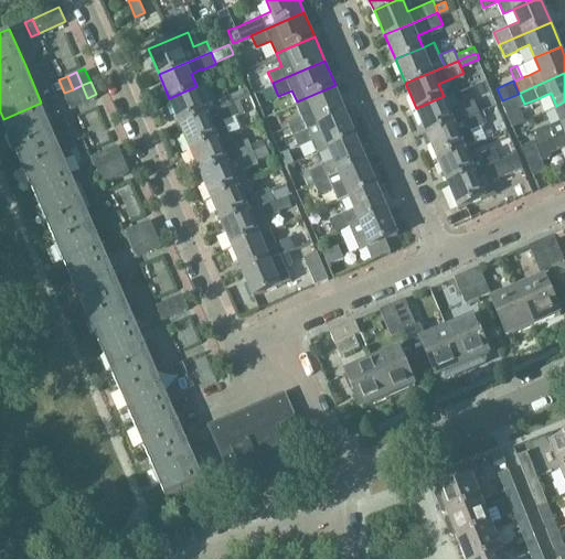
[(196,86),(169,98),(179,122),(206,110),(232,100),(228,93),(226,88),(213,94),(209,82),(196,86)]
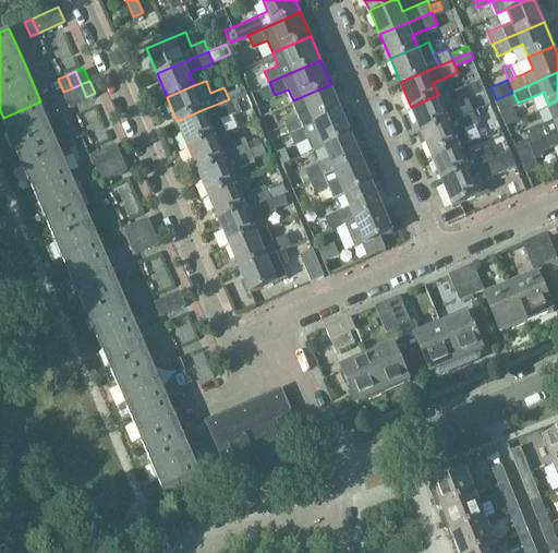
[(81,84),(72,88),(77,100),(86,97),(81,84)]
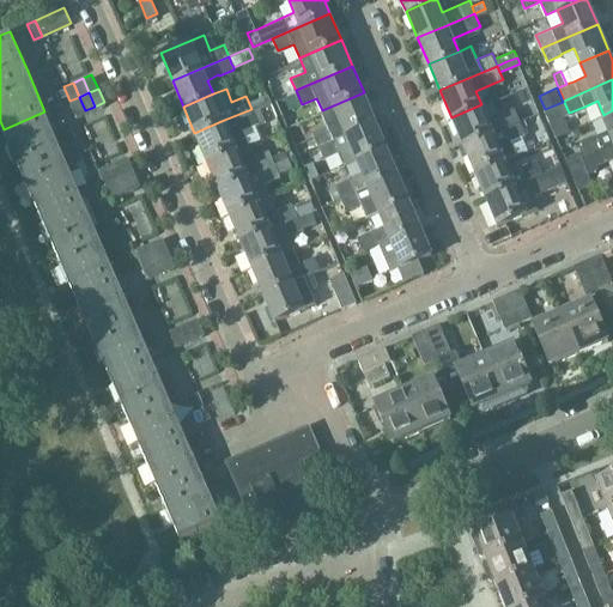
[(268,92),(248,101),(252,109),(260,105),(271,101),(268,92)]
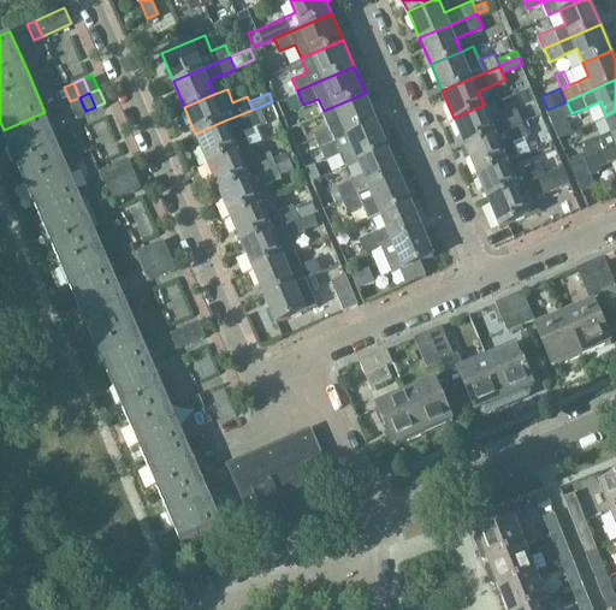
[(329,125),(314,131),(320,144),(377,119),(366,93),(324,111),(329,125)]
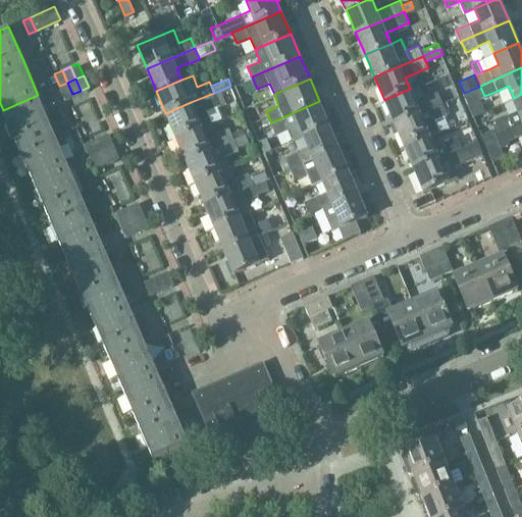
[(67,83),(59,86),(64,98),(72,94),(67,83)]
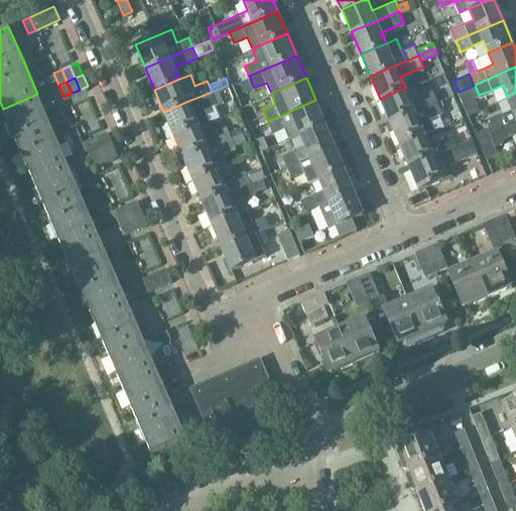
[(474,86),(459,92),(463,102),(475,97),(479,95),(475,86),(474,86)]
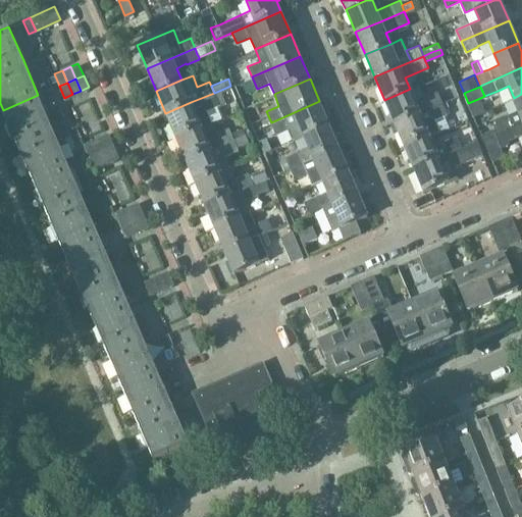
[(410,89),(384,100),(394,122),(442,102),(438,90),(415,100),(410,89)]
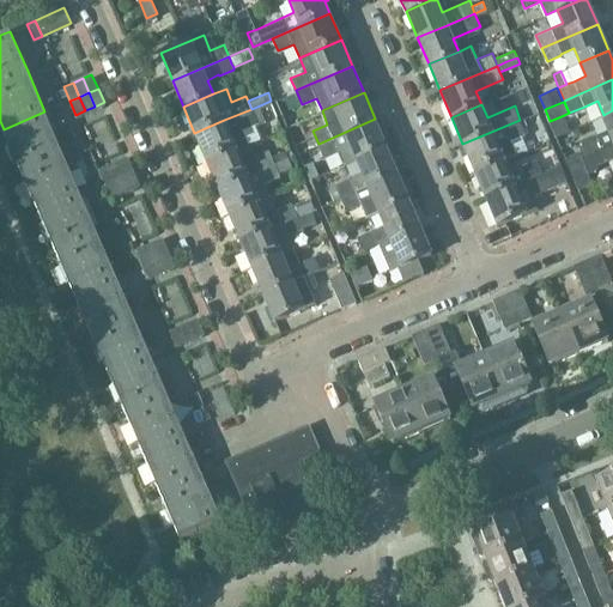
[(260,105),(252,109),(252,110),(256,122),(266,119),(261,105),(260,105)]
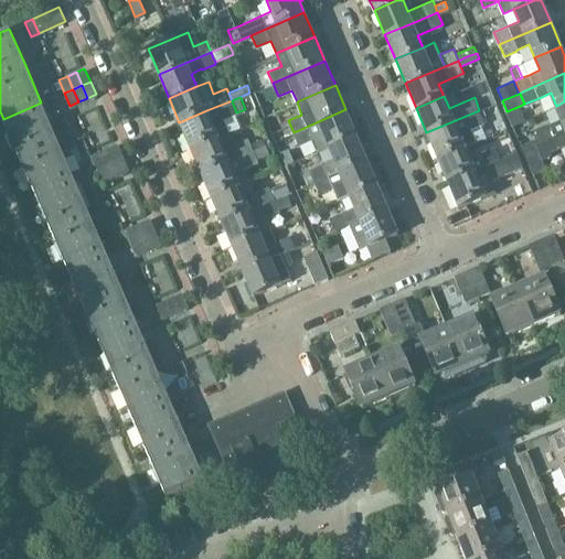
[(206,110),(179,122),(190,147),(230,130),(224,118),(236,113),(232,101),(232,100),(206,110)]
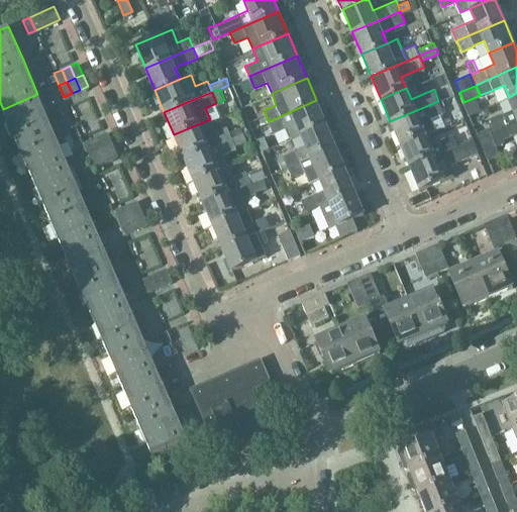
[(504,112),(490,118),(494,129),(516,119),(516,93),(509,97),(514,109),(504,114),(504,112)]
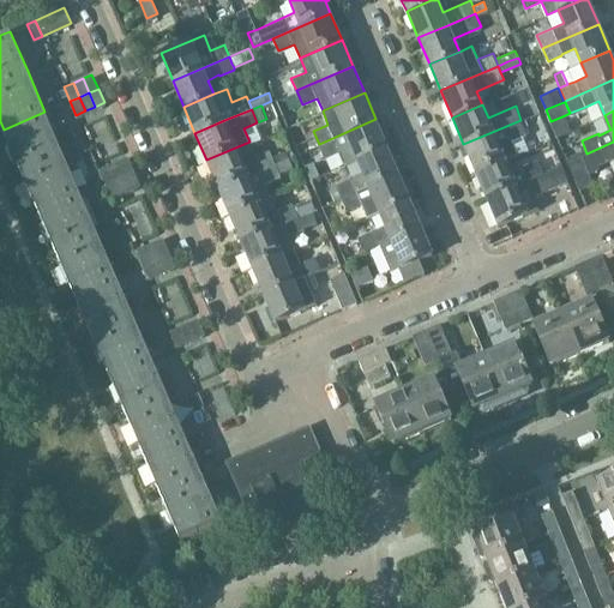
[(79,193),(62,152),(44,112),(4,130),(8,143),(12,140),(18,156),(14,157),(26,182),(30,181),(36,196),(32,198),(38,211),(79,193)]
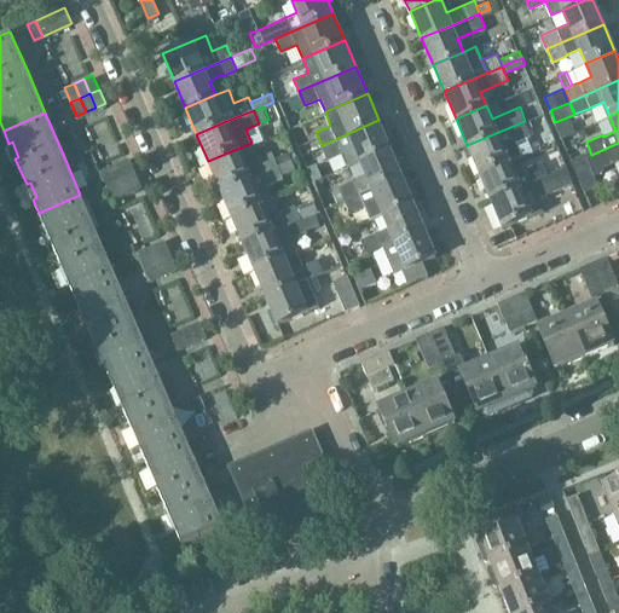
[(379,120),(322,145),(328,158),(343,152),(348,165),(359,160),(389,148),(379,120)]
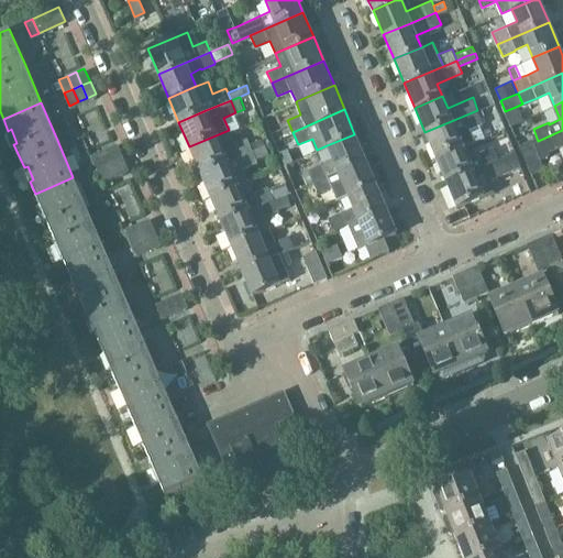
[(477,110),(424,132),(435,156),(465,143),(474,140),(468,128),(478,123),(483,121),(477,110)]
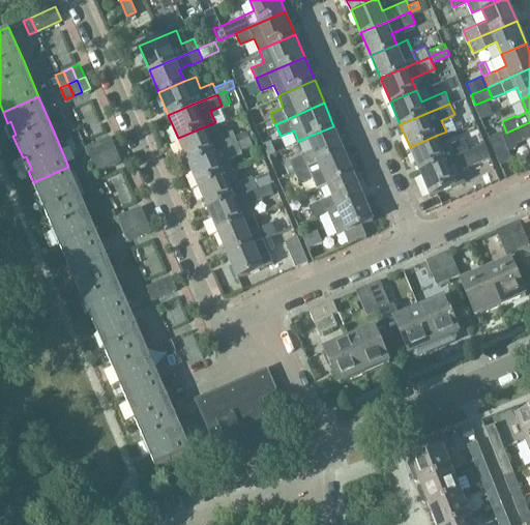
[(215,122),(178,138),(187,161),(237,141),(235,135),(232,128),(221,134),(215,122)]
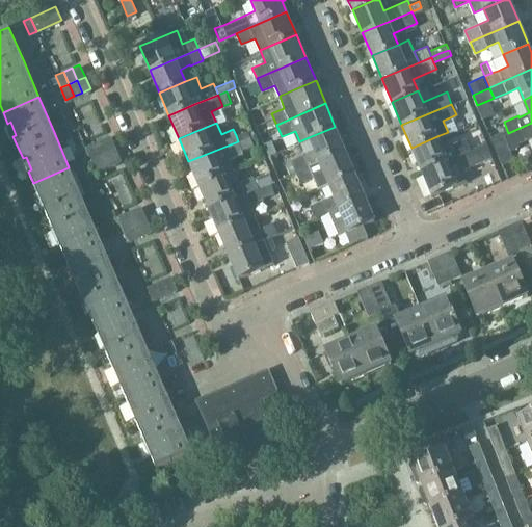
[(531,123),(508,133),(493,140),(502,163),(513,158),(510,150),(517,147),(519,141),(531,136),(531,123)]
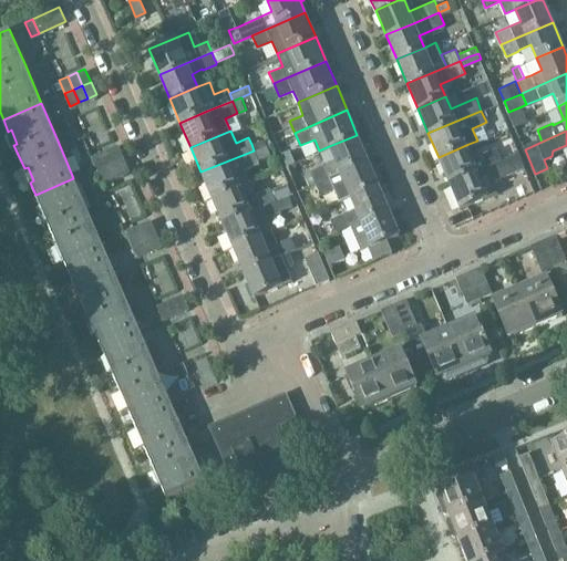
[(334,158),(310,169),(312,174),(316,180),(316,182),(368,159),(357,135),(329,146),(334,158)]
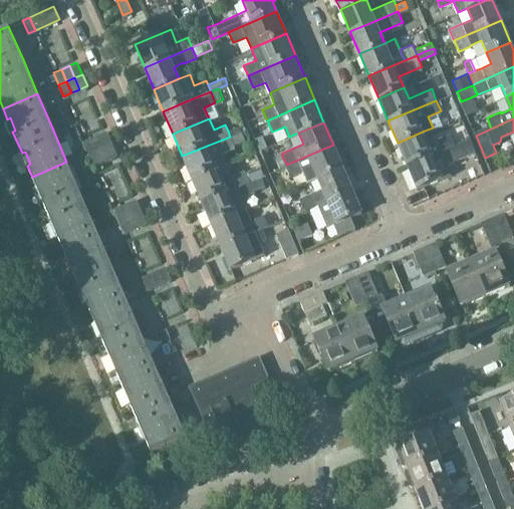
[(239,125),(228,131),(230,137),(241,132),(239,125)]
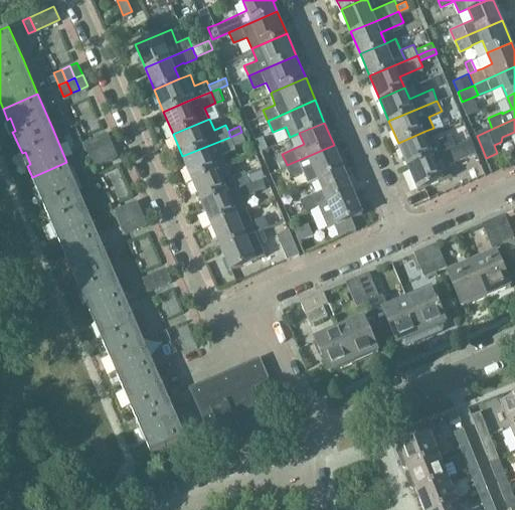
[(107,130),(99,134),(104,145),(112,142),(107,130)]
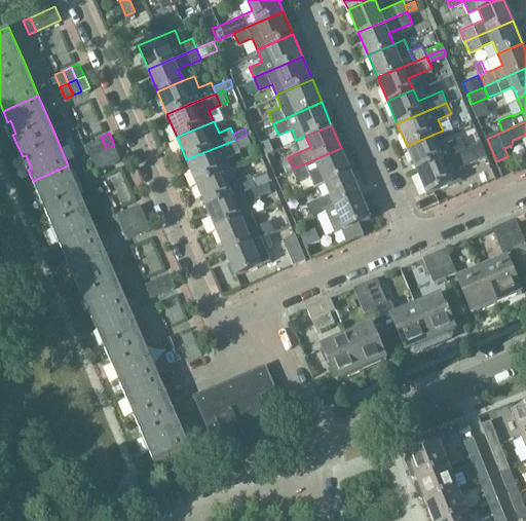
[(435,134),(407,146),(416,169),(465,148),(461,137),(440,145),(435,134)]
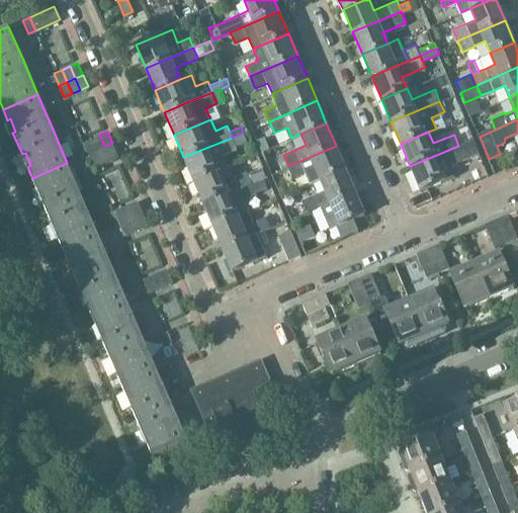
[(243,133),(232,138),(235,146),(247,141),(243,133)]
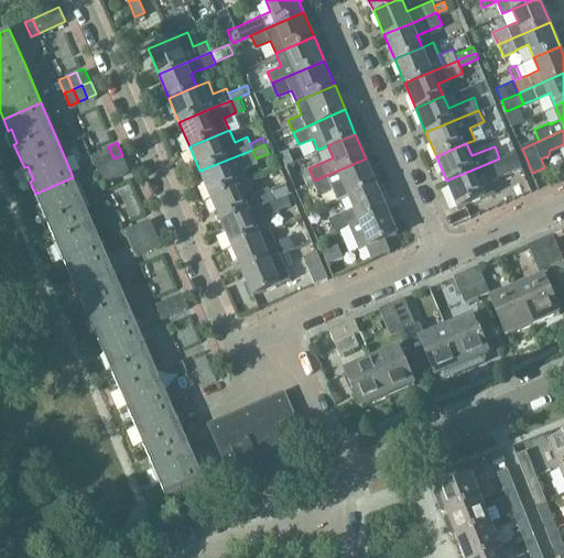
[(114,159),(108,146),(99,150),(105,163),(114,159)]
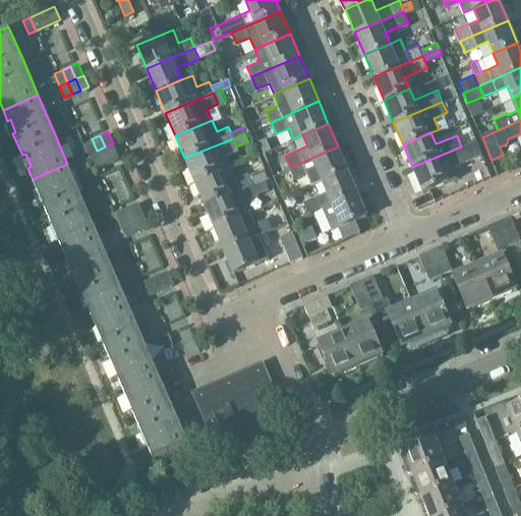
[(267,136),(259,140),(264,151),(271,148),(267,136)]
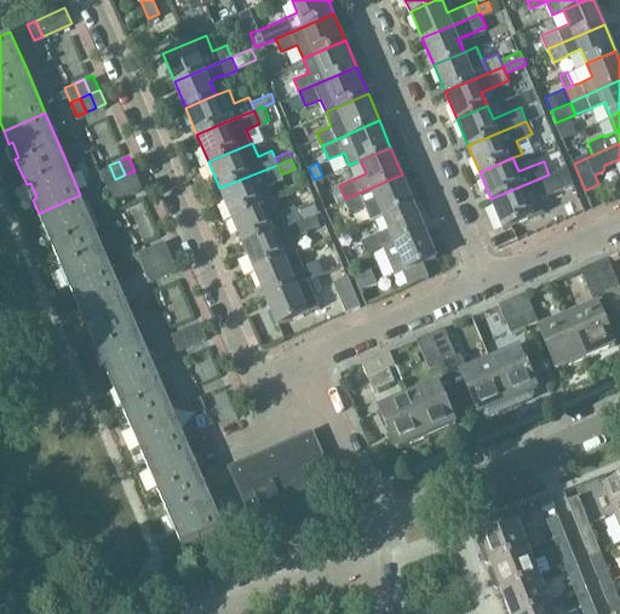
[(105,183),(115,179),(109,165),(99,168),(105,183)]
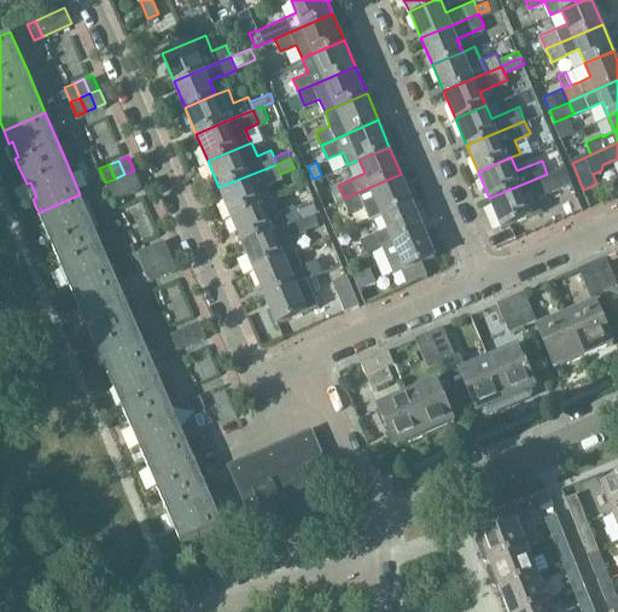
[(277,164),(219,187),(231,214),(261,202),(272,197),(267,182),(281,176),(280,174),(277,164)]
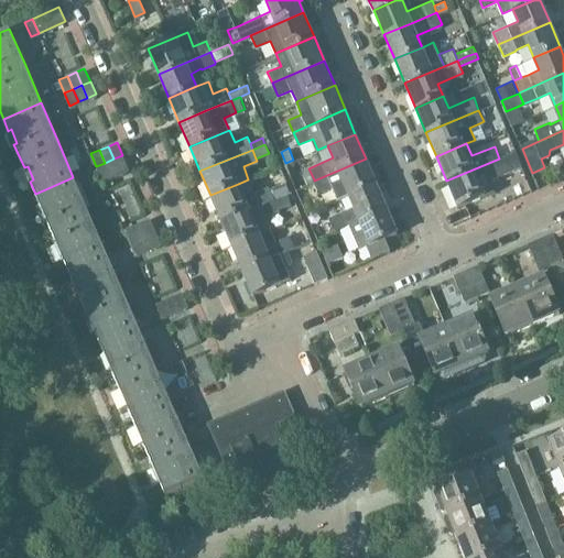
[(499,159),(446,181),(456,205),(465,200),(474,197),(484,193),(495,188),(491,178),(500,175),(522,166),(516,151),(499,159)]
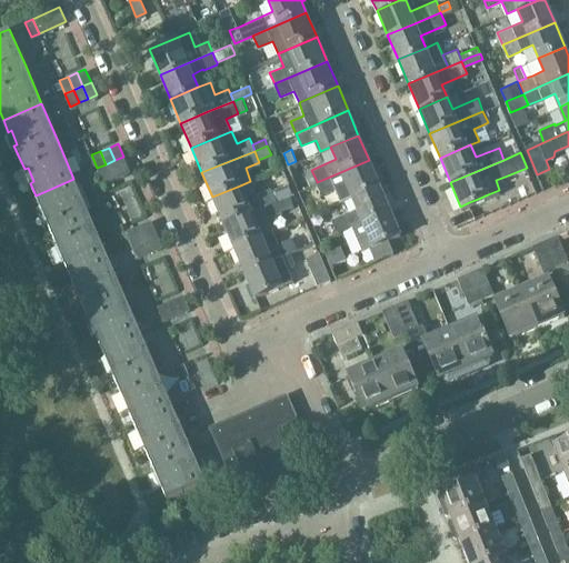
[(123,157),(115,160),(120,173),(129,169),(123,157)]
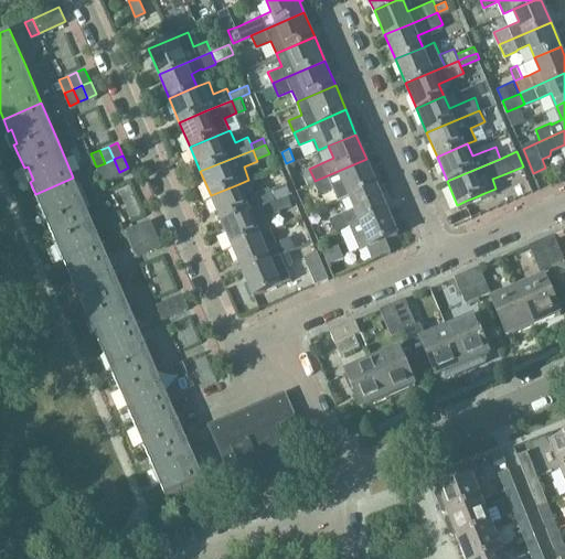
[(114,159),(105,163),(110,175),(119,172),(114,159)]
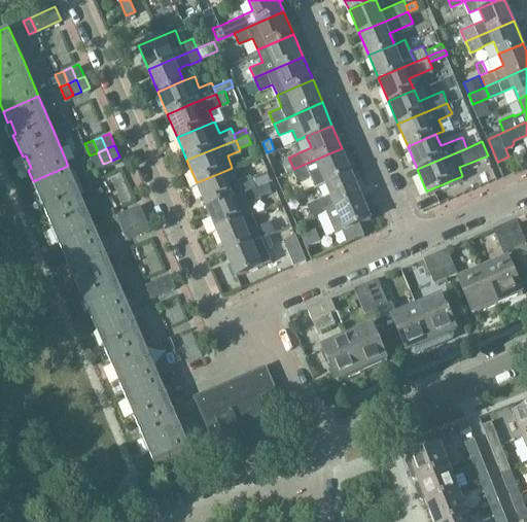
[(342,148),(293,169),(297,180),(311,175),(316,185),(325,181),(351,171),(342,148)]
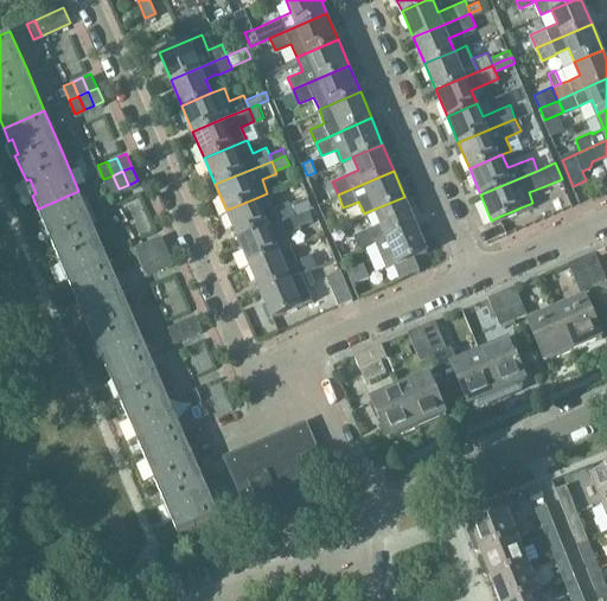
[(113,176),(103,179),(109,193),(119,189),(113,176)]
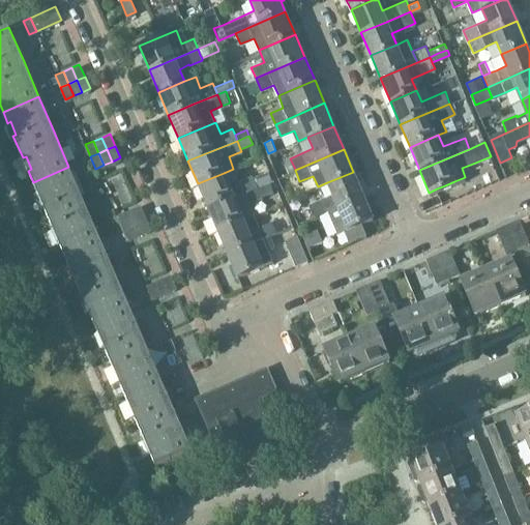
[(292,163),(286,166),(288,172),(295,169),(292,163)]
